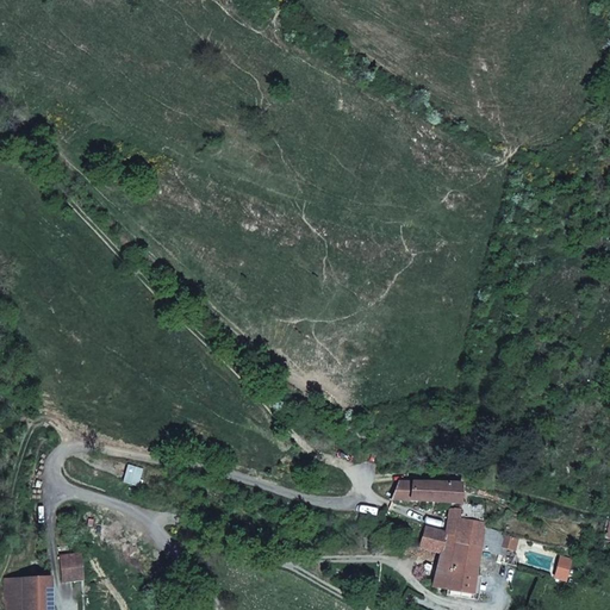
[(399,483),(392,500),(461,505),(461,504),(462,484),(399,483)]
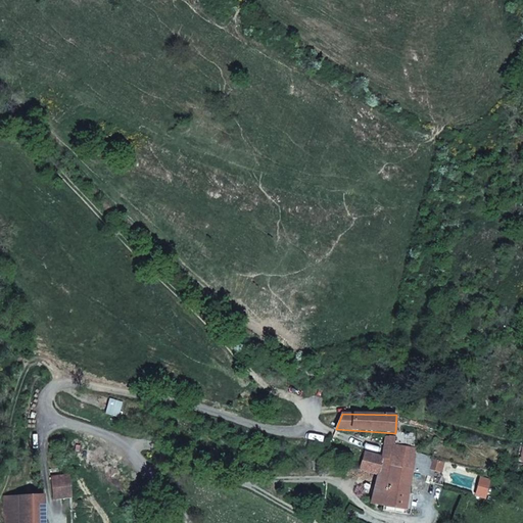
[(391,468),(412,472),(415,454),(418,435),(395,432),(395,433),(394,437),(391,461),(381,458),(365,453),(360,469),(360,470),(378,475),(376,485),(385,487),(391,468)]
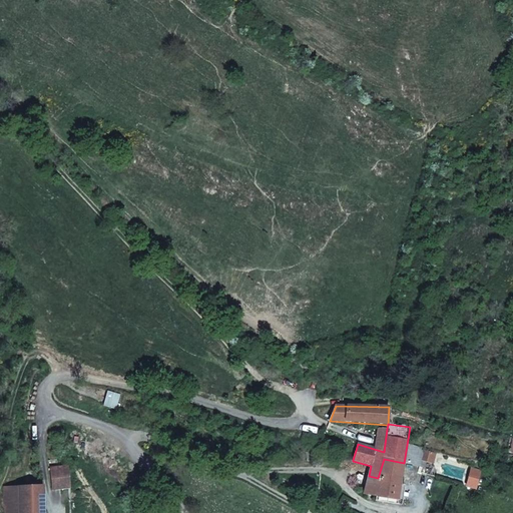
[(378,428),(374,449),(384,452),(387,429),(378,428)]
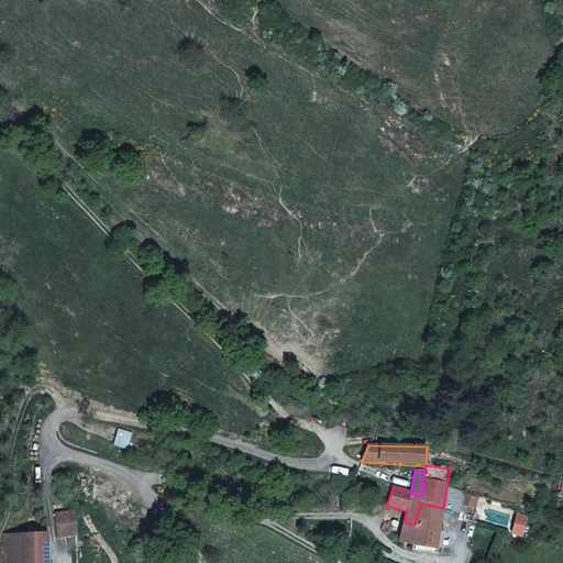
[(443,508),(461,512),(464,494),(446,488),(443,508)]
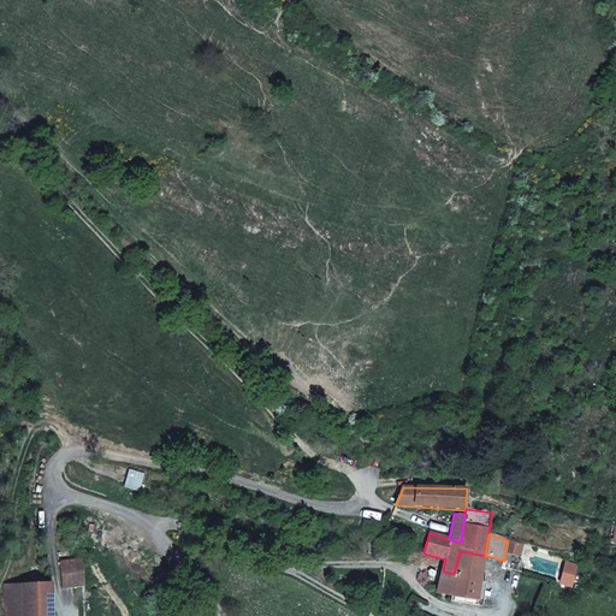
[(461,551),(454,574),(443,572),(437,593),(478,600),(485,556),(461,551)]
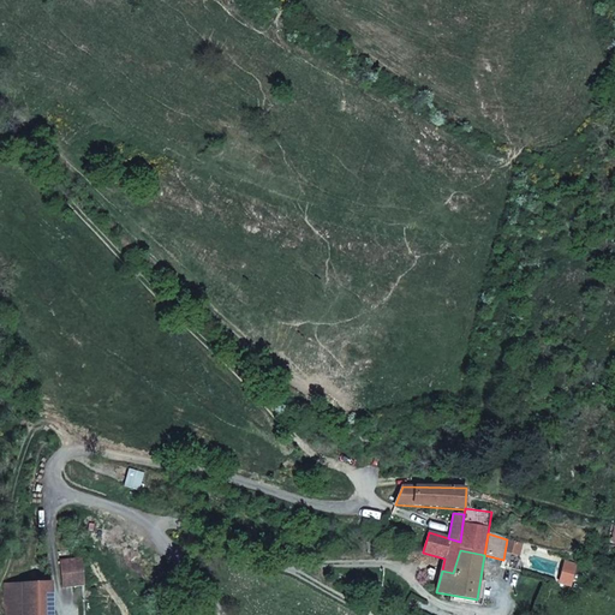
[(81,559),(60,561),(63,586),(84,584),(81,559)]
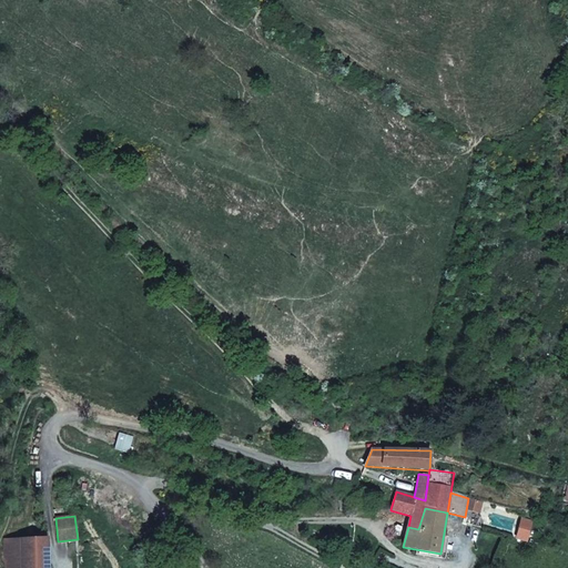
[(21,567),(48,567),(48,538),(21,539),(21,567)]
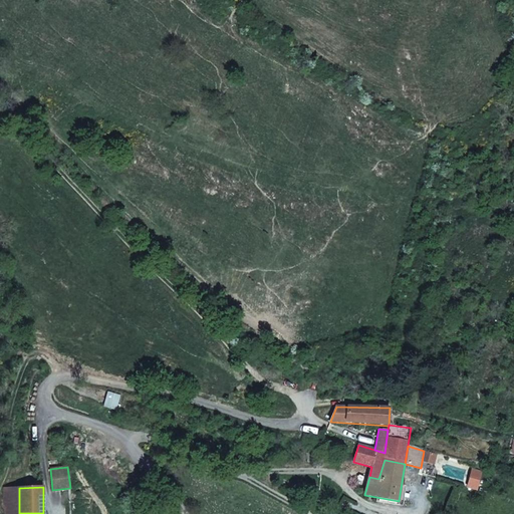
[(5,513),(19,513),(19,488),(5,488),(5,513)]
